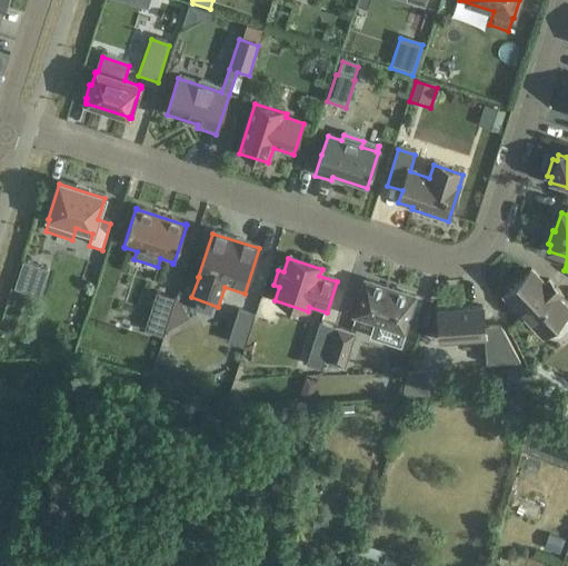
[(27,295),(36,268),(23,264),(13,290),(27,295)]
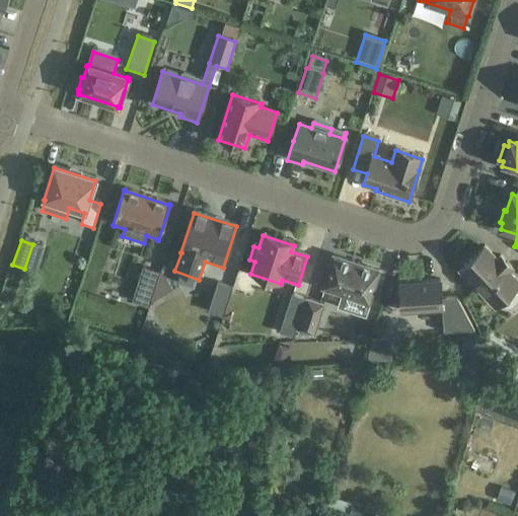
[(485,248),(460,272),(495,308),(501,303),(506,308),(511,309),(517,301),(517,295),(513,291),(517,286),(517,284),(508,273),(511,270),(500,259),(497,262),(485,248)]
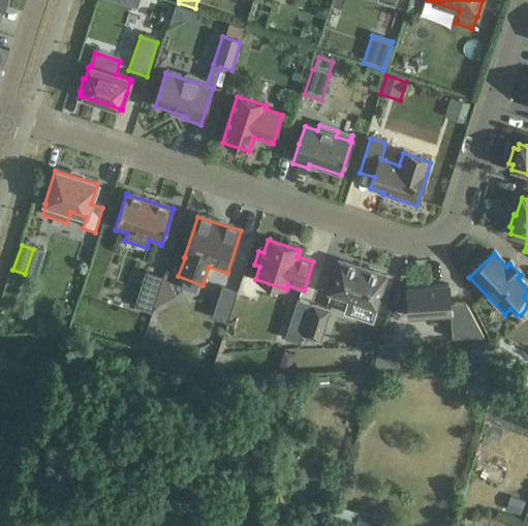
[(385,278),(339,263),(329,295),(375,310),(385,278)]
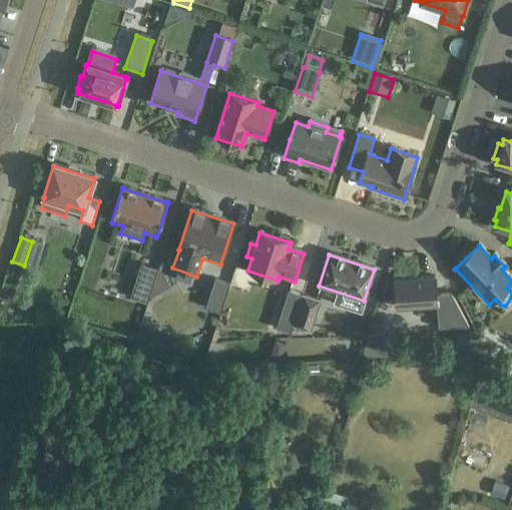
[(158,272),(140,266),(129,300),(147,306),(158,272)]
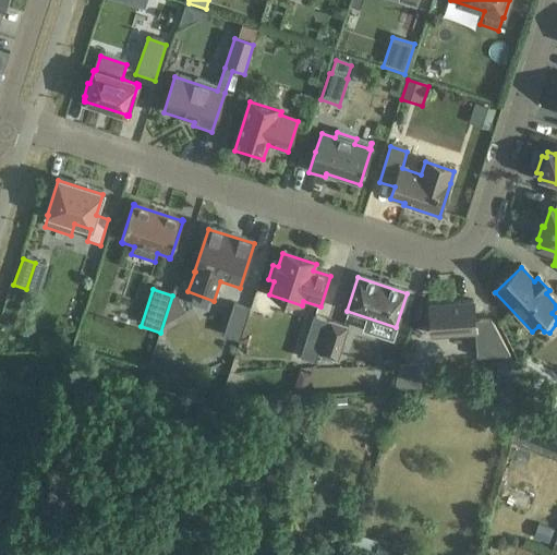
[(473,303),(430,306),(431,338),(474,335),(476,361),(510,358),(491,322),(474,323),(473,303)]
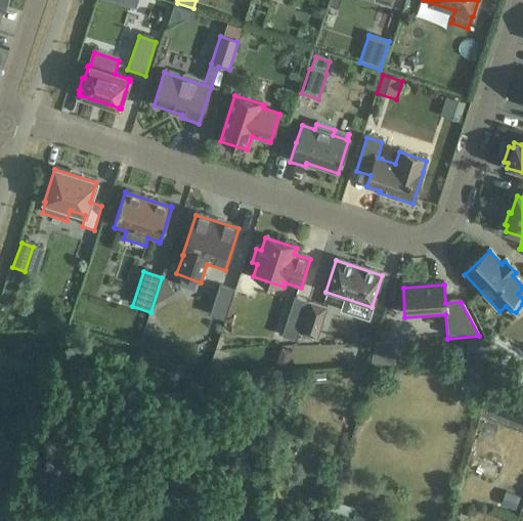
[(219,287),(210,316),(225,321),(234,292),(219,287)]
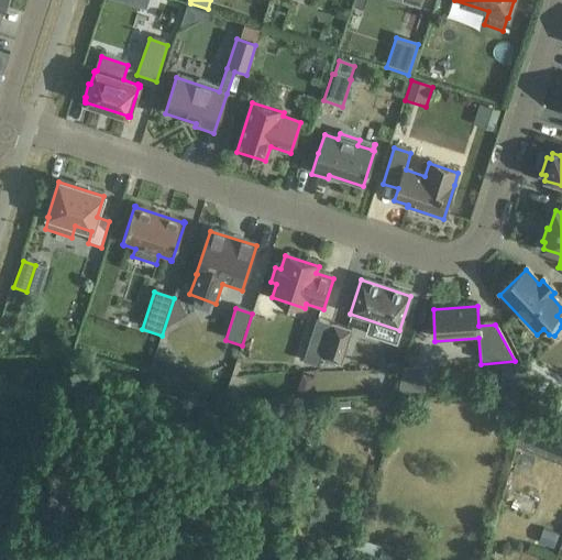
[(318,368),(320,359),(331,326),(316,321),(302,363),(318,368)]
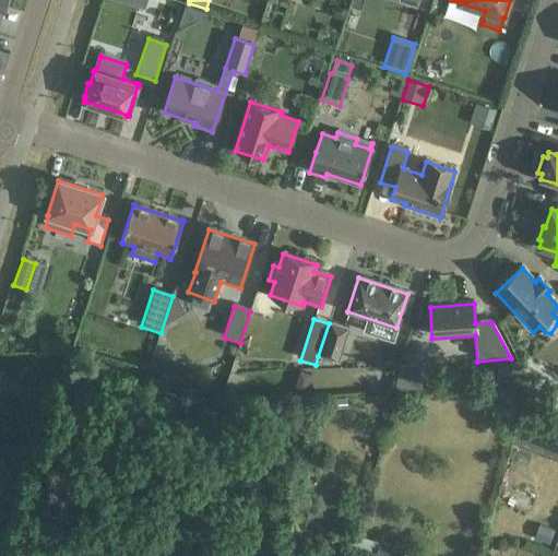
[(329,323),(318,356),(337,363),(348,330),(329,323)]
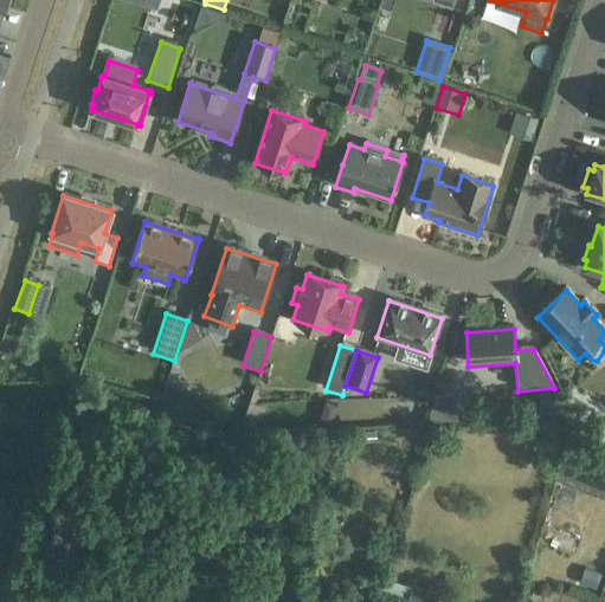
[(604,403),(602,397),(581,408),(591,428),(604,420),(604,403)]
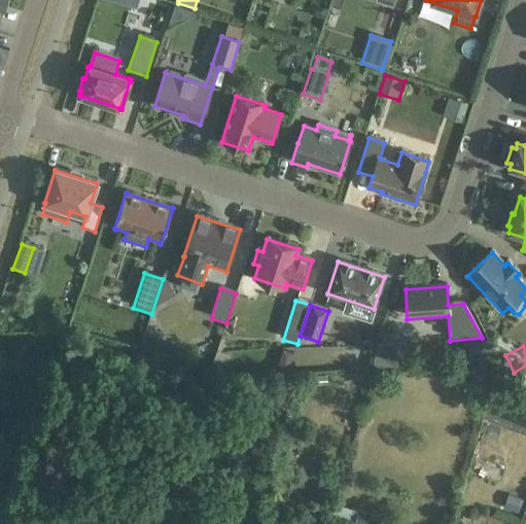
[(287,374),(293,354),(282,351),(276,371),(287,374)]
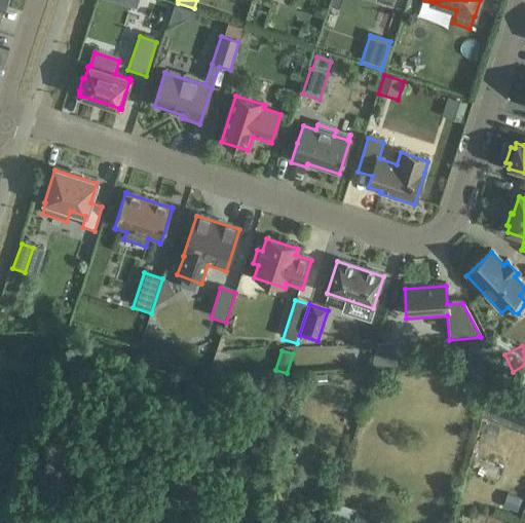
[(310,388),(327,387),(327,377),(309,378),(310,388)]
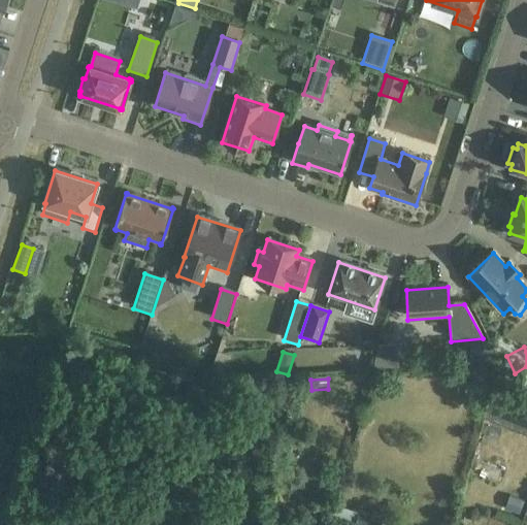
[(470,385),(454,382),(451,393),(468,397),(470,385)]
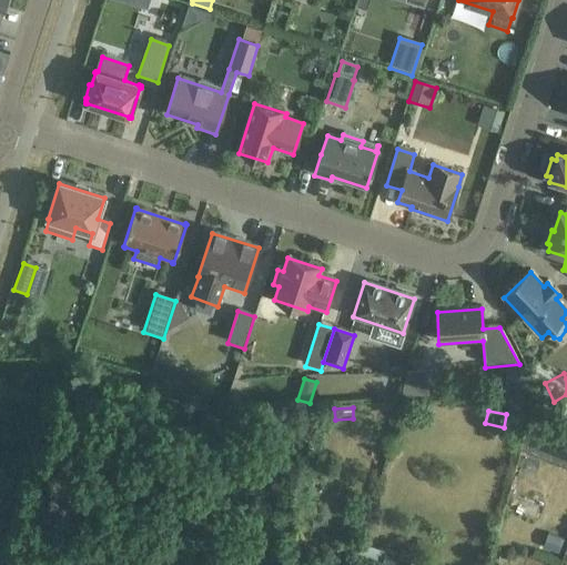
[(283,454),(276,473),(289,477),(294,457),(283,454)]
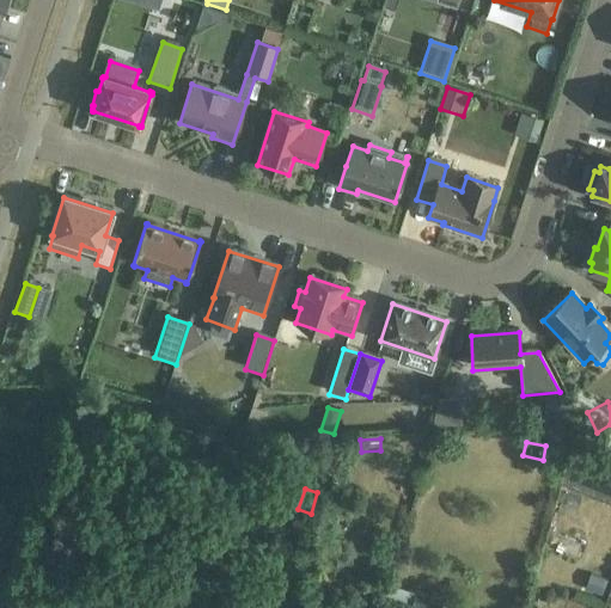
[(294,517),(289,533),(304,538),(309,521),(294,517)]
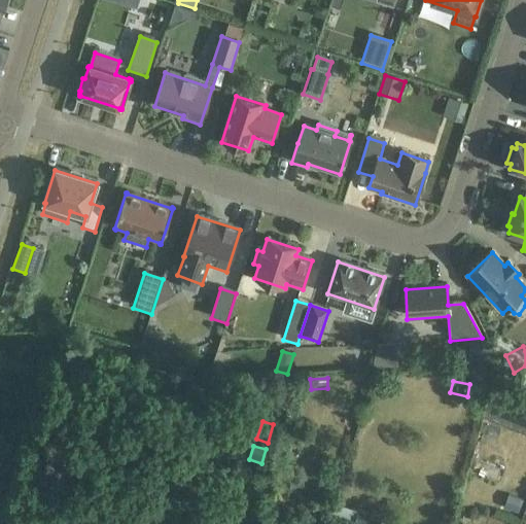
[(503,478),(507,463),(484,458),(481,473),(503,478)]
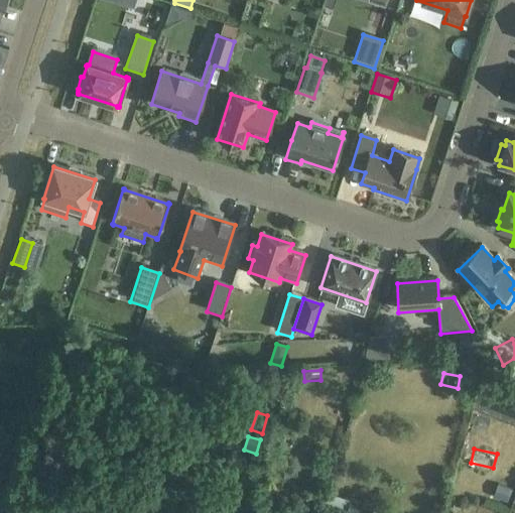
[(497,486),(492,498),(506,504),(511,491),(497,486)]
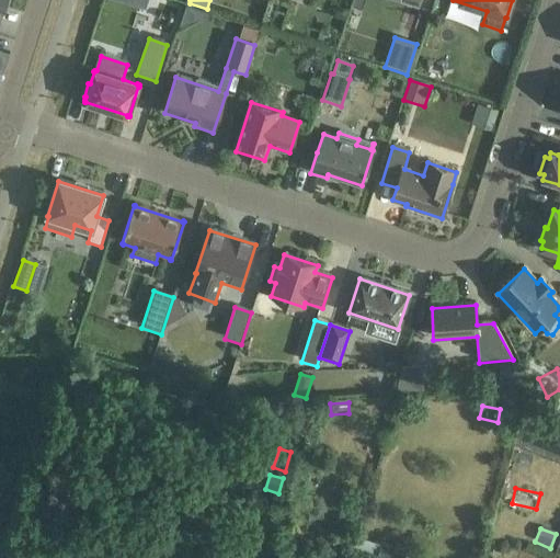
[(350,556),(354,557),(404,557),(407,551),(381,544),(380,546),(355,538),(350,556)]
